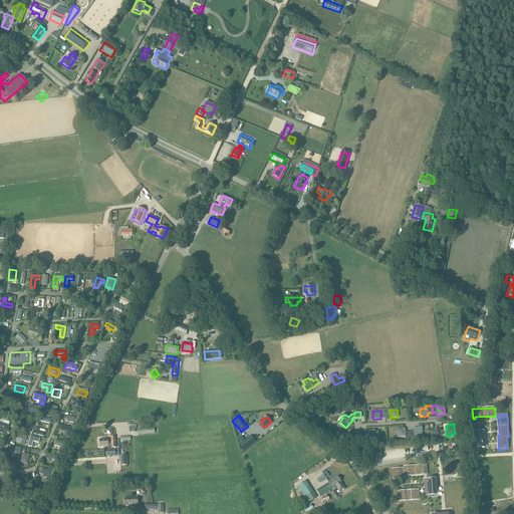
[(70,429),(59,426),(58,430),(65,432),(64,437),(68,439),(70,429)]
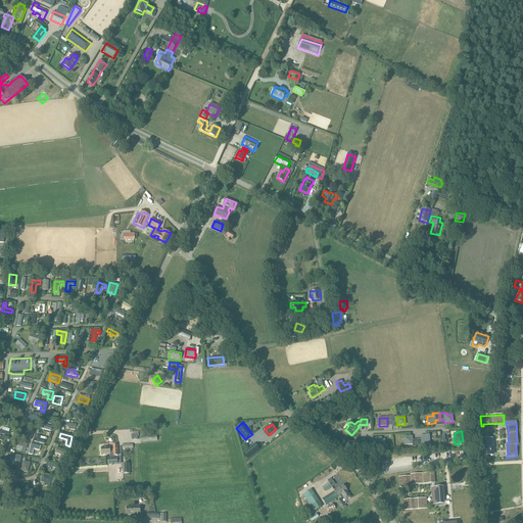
[(40,439),(40,436),(36,435),(34,441),(44,444),(45,440),(40,439)]
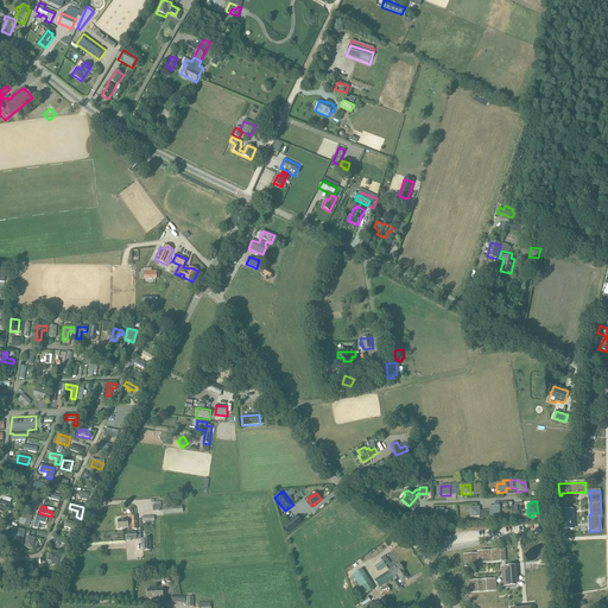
[(480,517),(479,512),(479,507),(469,508),(470,518),(480,517)]
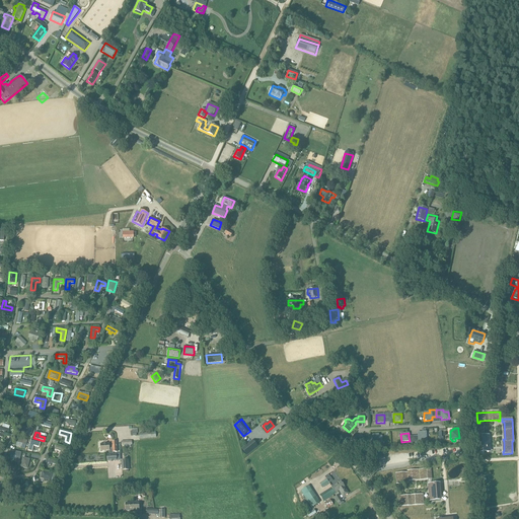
[(418,433),(419,441),(426,440),(426,433),(418,433)]
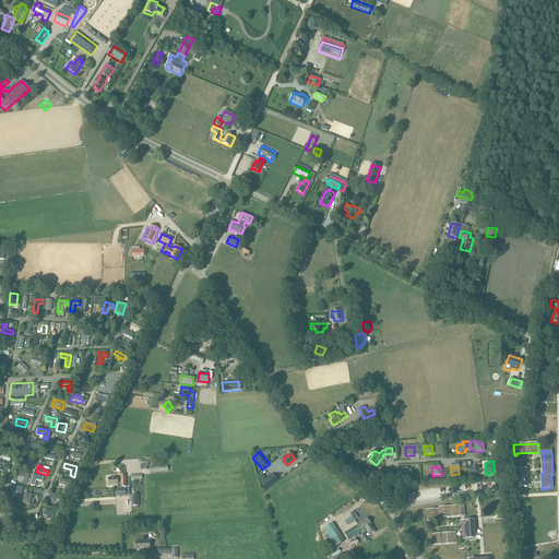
[(278,476),(282,482),(294,475),(290,468),(278,476)]
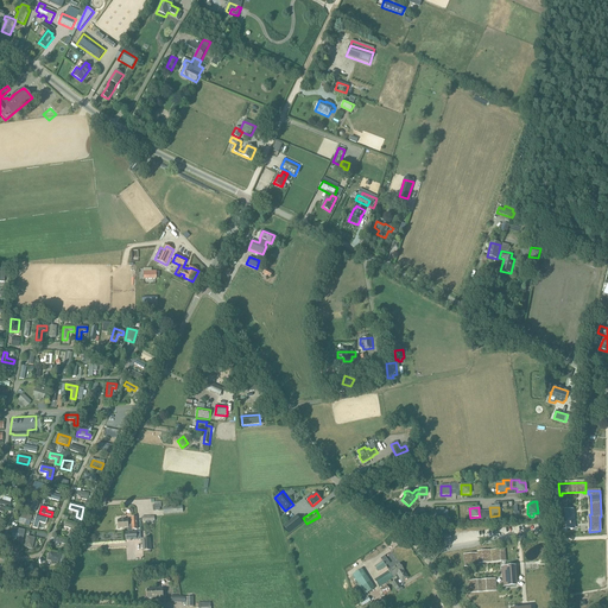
[(435,519),(443,519),(443,510),(434,510),(435,519)]
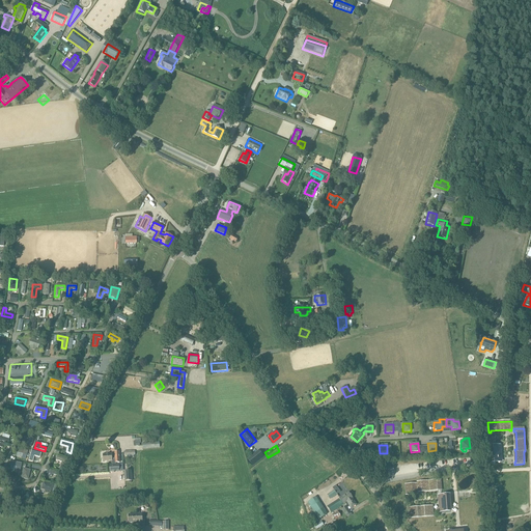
[(502,458),(501,445),(488,446),(490,464),(500,463),(499,458),(502,458)]
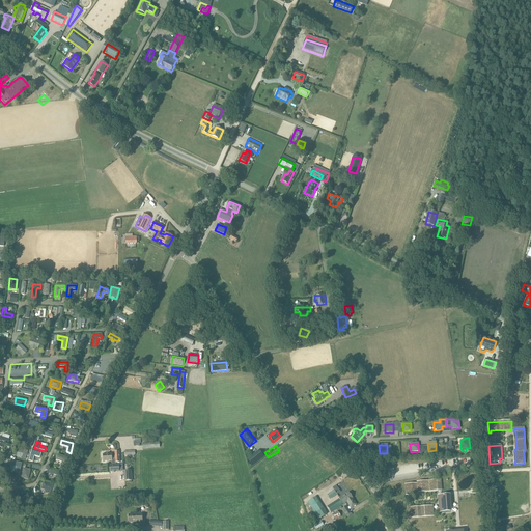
[(18,448),(17,452),(23,454),(22,458),(25,459),(27,455),(28,451),(18,448)]
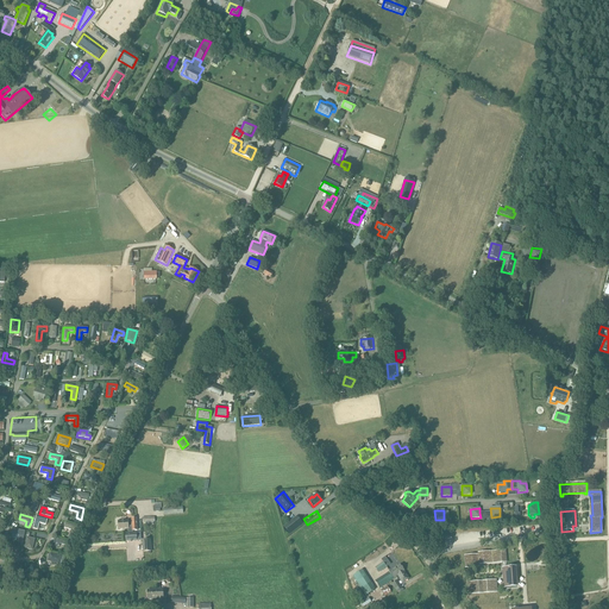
[(290,535),(303,525),(296,516),(283,527),(290,535)]
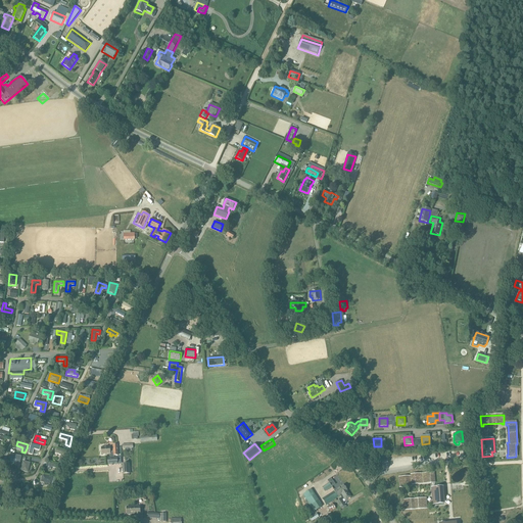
[(31,444),(29,454),(32,455),(34,449),(39,450),(40,446),(31,444)]
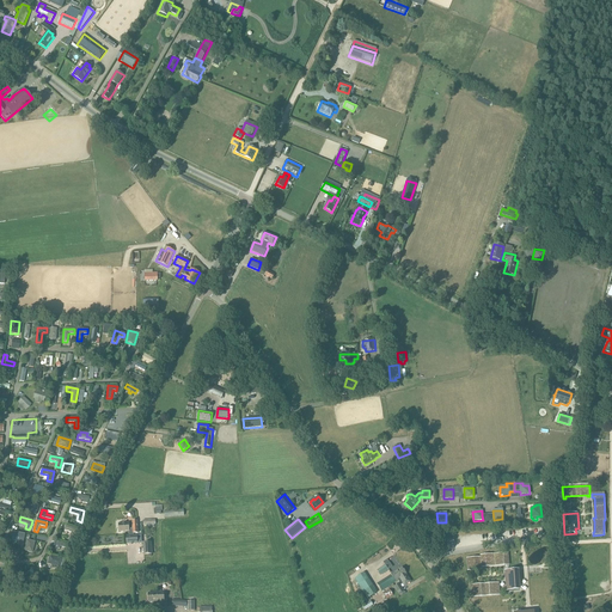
[(78,528),(66,525),(65,530),(72,532),(69,538),(74,539),(78,528)]
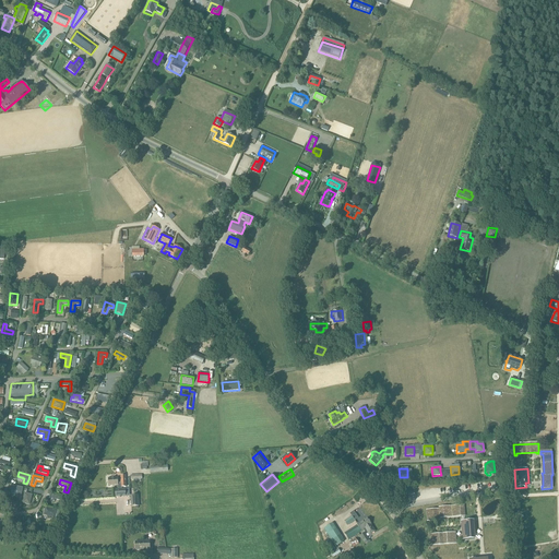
[(23,487),(11,485),(10,490),(18,491),(16,496),(21,497),(23,487)]
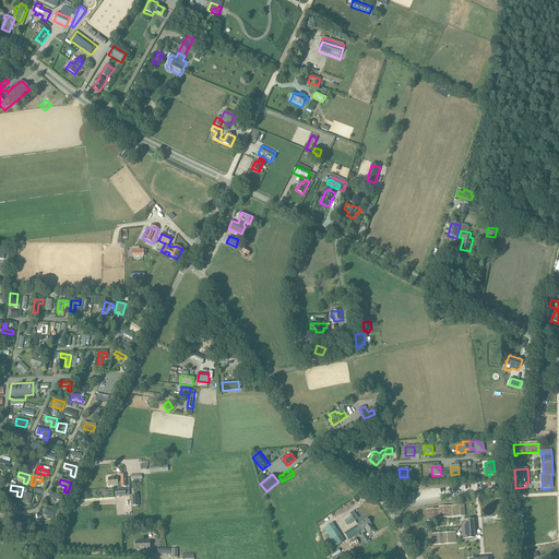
[(118,485),(118,486),(118,490),(116,490),(116,497),(126,497),(126,489),(122,489),(121,487),(121,485),(118,485)]
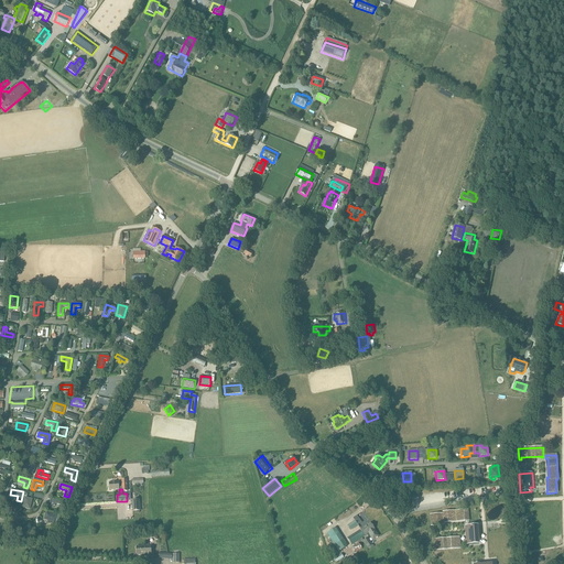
[(24,497),(22,507),(30,509),(32,499),(24,497)]
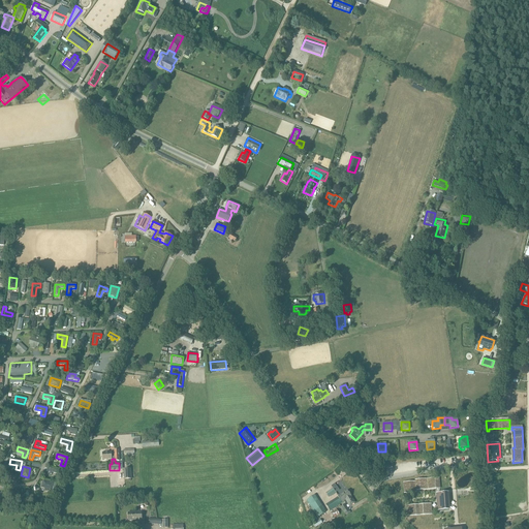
[(14,475),(4,473),(4,477),(7,478),(7,480),(13,481),(14,475)]
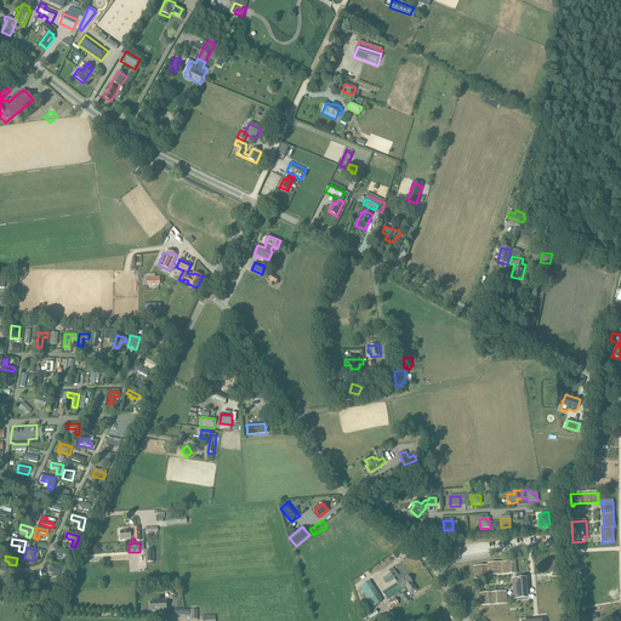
[(488,564),(488,565),(473,567),(474,580),(477,579),(476,577),(490,576),(490,574),(502,573),(502,575),(505,575),(503,573),(517,571),(516,562),(488,564)]
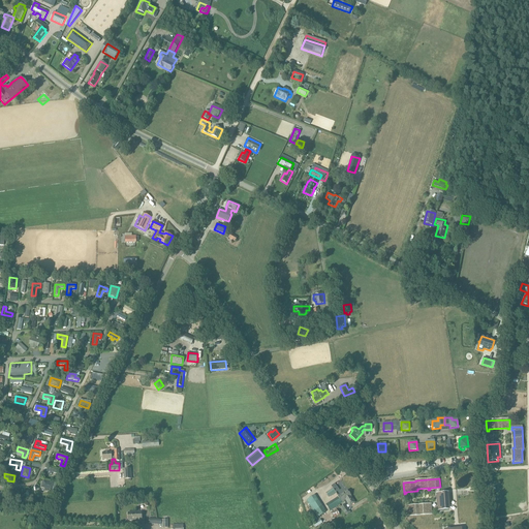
[(42,480),(41,487),(52,490),(53,483),(42,480)]
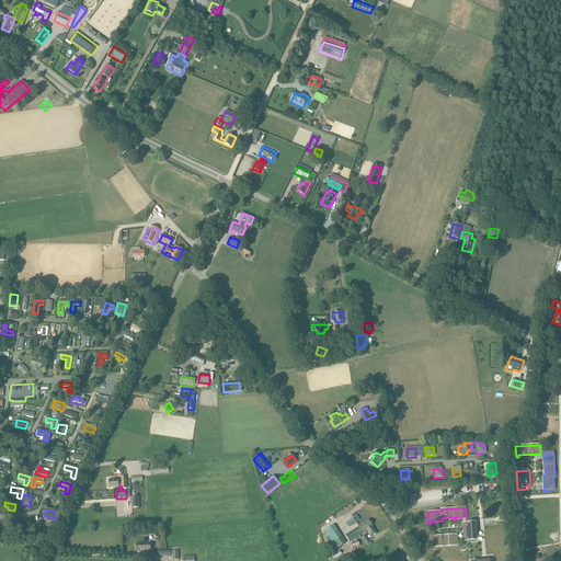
[(356,523),(353,518),(345,524),(348,528),(356,523)]
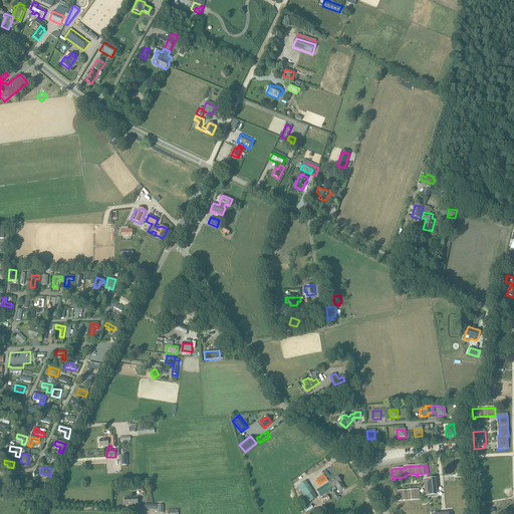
[(331,481),(330,481),(328,483),(332,489),(335,488),(334,487),(335,486),(340,483),(341,483),(337,477),(331,481)]
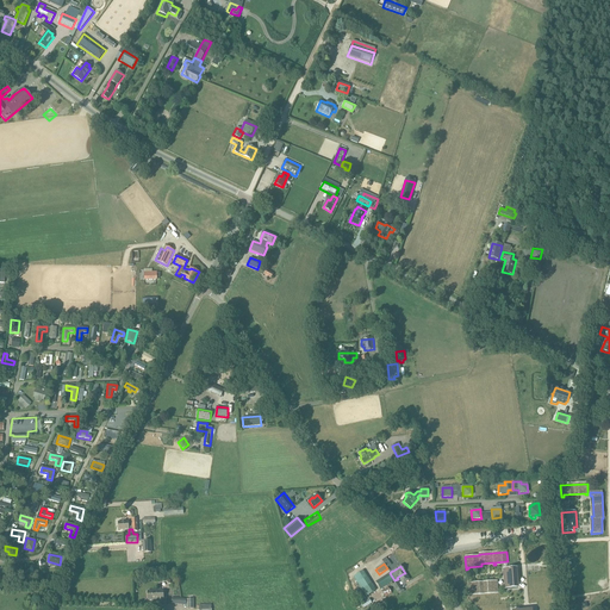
[(33,576),(29,577),(29,580),(38,579),(37,567),(32,567),(33,576)]
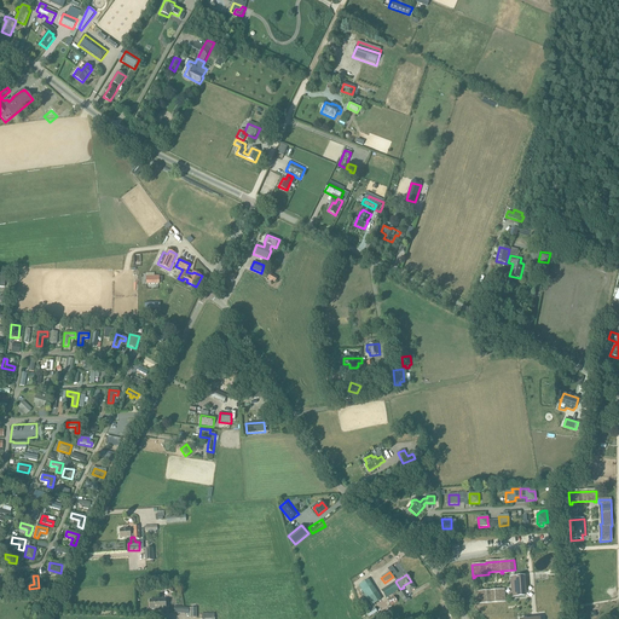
[(514,593),(515,599),(527,597),(525,576),(510,577),(512,594),(514,593)]
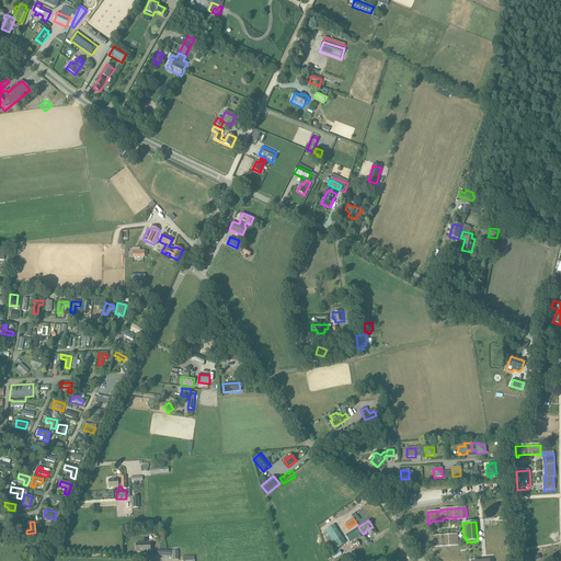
[(325,531),(329,537),(338,530),(334,525),(325,531)]
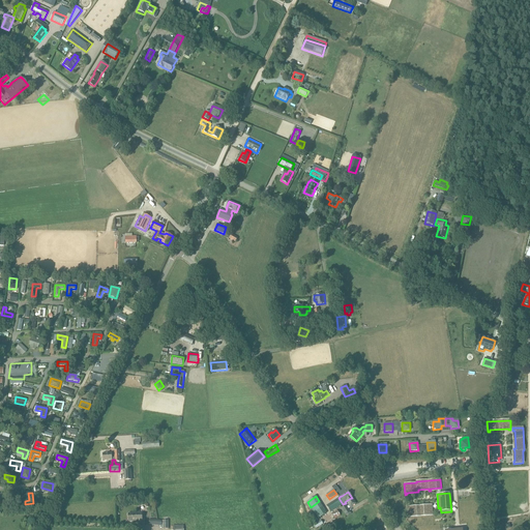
[(343,504),(339,498),(326,506),(330,512),(343,504)]
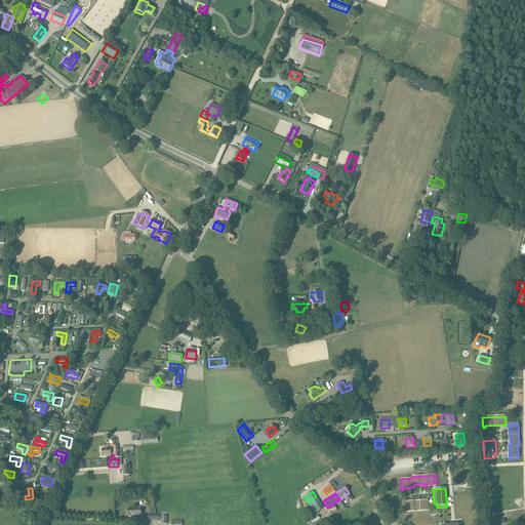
[(342,496),(341,497),(342,498),(344,500),(346,499),(347,502),(352,499),(349,493),(348,493),(342,496)]
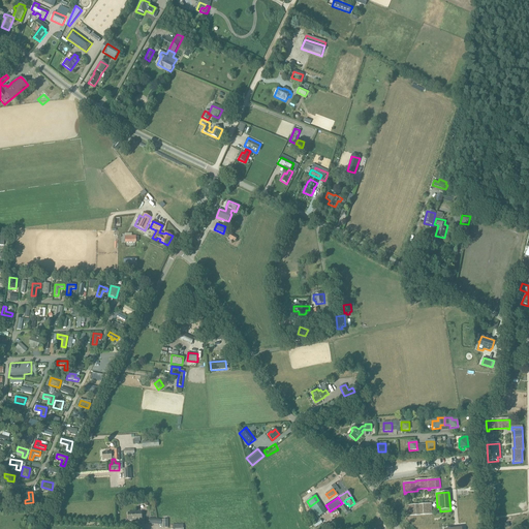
[(340,507),(345,515),(347,514),(348,515),(351,514),(345,504),(340,507)]
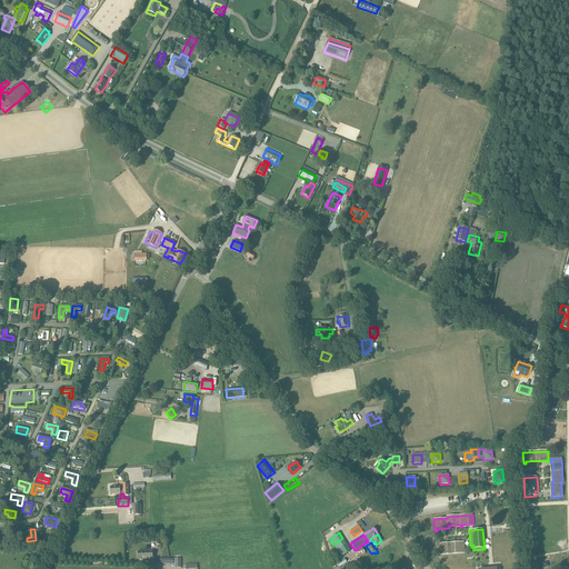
[(437,545),(438,556),(465,553),(463,542),(437,545)]
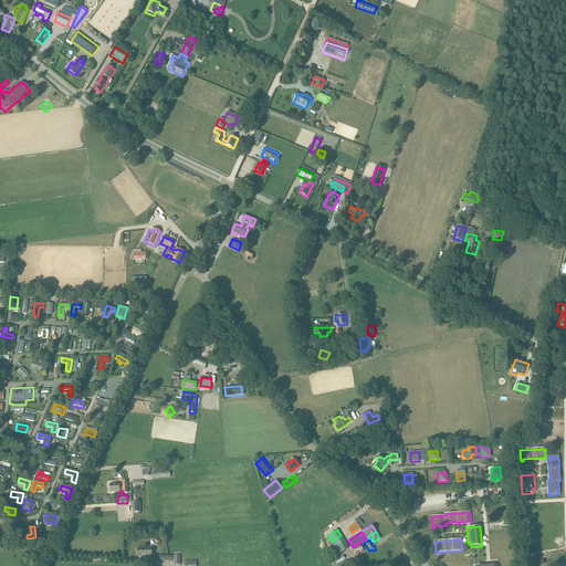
[(391,555),(401,548),(395,541),(386,547),(391,555)]
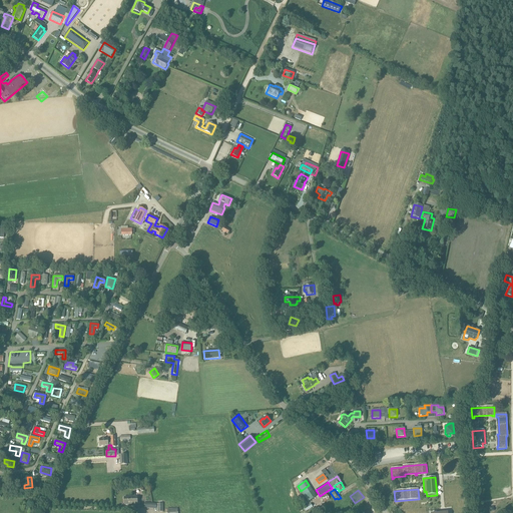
[(124,505),(133,505),(133,506),(137,506),(137,497),(124,497),(124,505)]
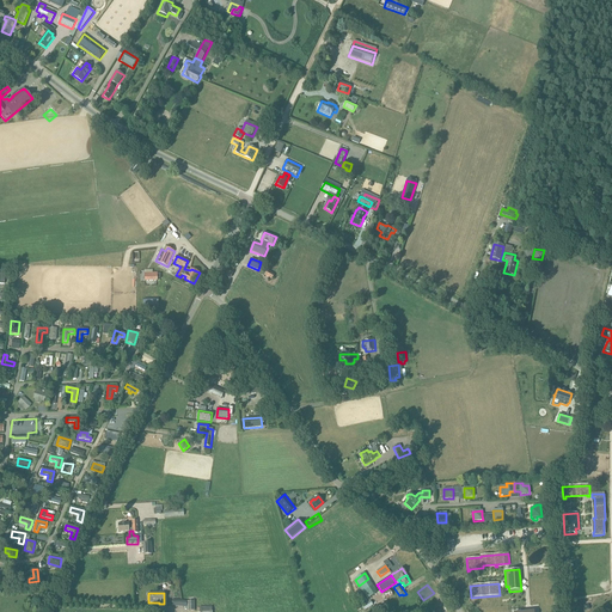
[(362,594),(355,599),(359,604),(366,599),(362,594)]
